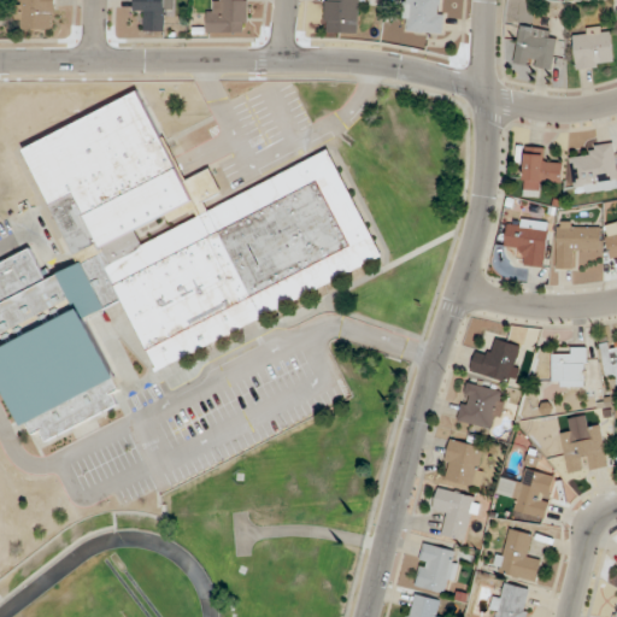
[(21,0),(21,29),(56,29),(54,0),(21,0)]
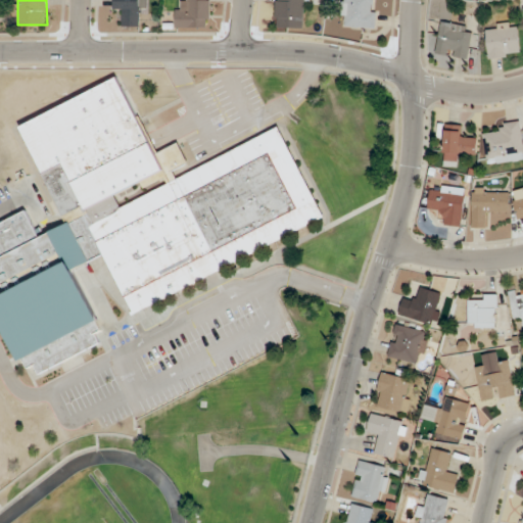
[(126,26),(146,26),(145,0),(115,0),(115,10),(126,10),(126,26)]
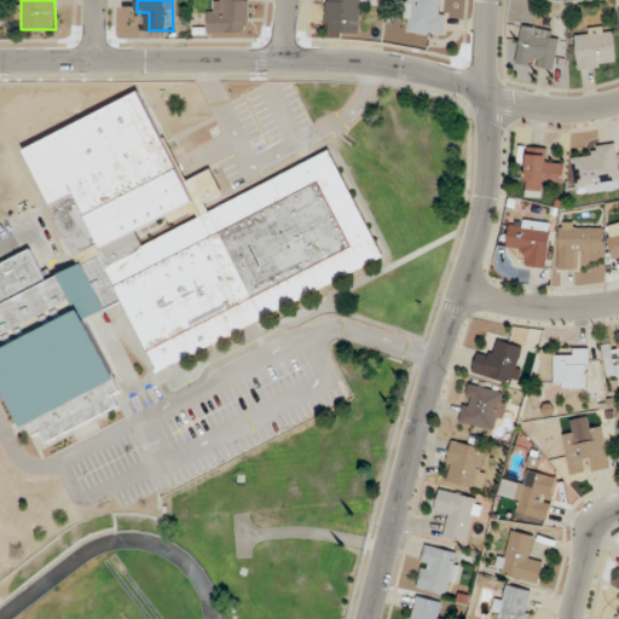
[(212,0),(209,0),(209,33),(250,33),(250,0),(212,0)]
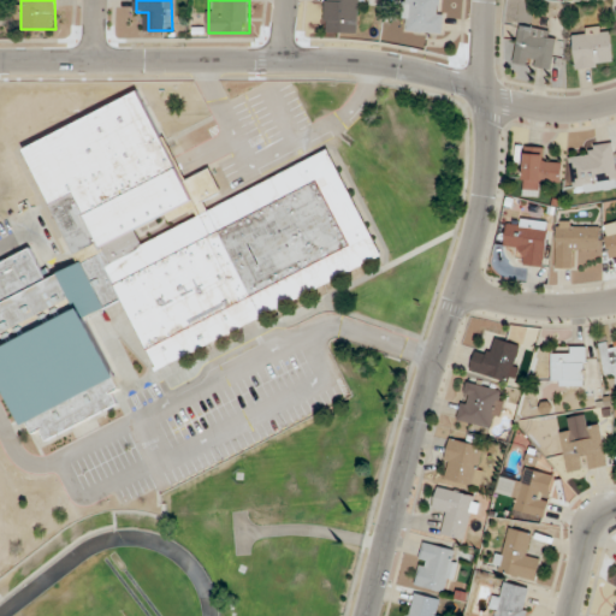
[(361,33),(360,0),(325,0),(326,33),(361,33)]
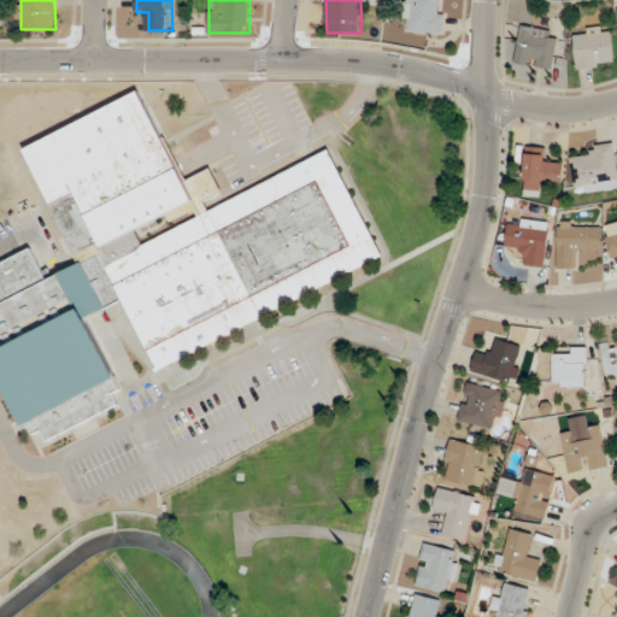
[(444,33),(445,0),(406,0),(405,30),(444,33)]
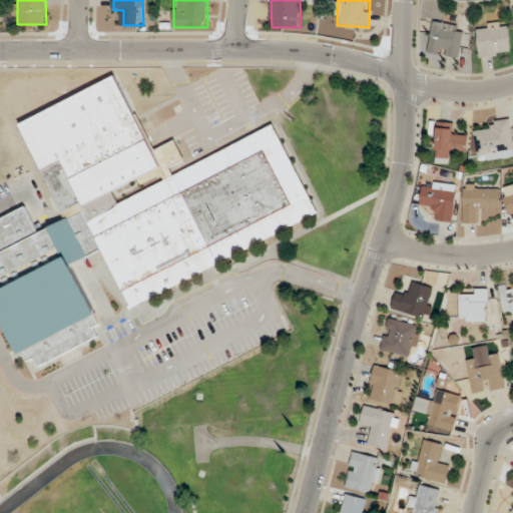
[(428,52),(460,58),(466,26),(434,20),(428,52)]
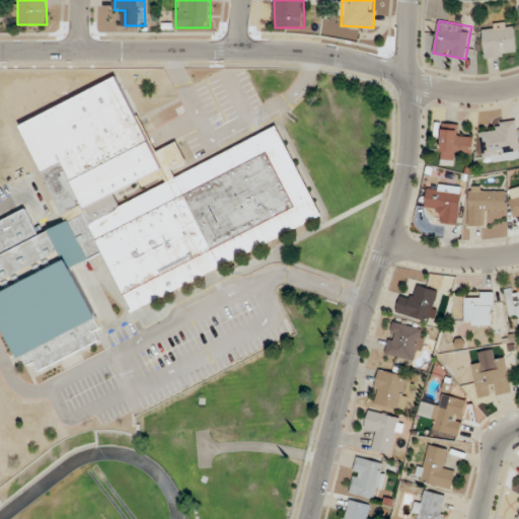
[(483,24),(485,58),(518,56),(516,22),(483,24)]
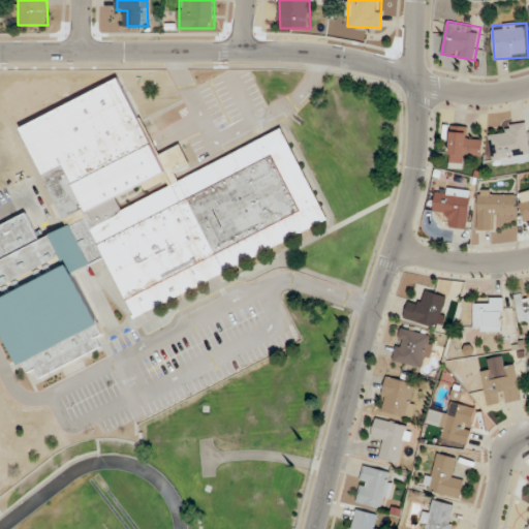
[(282,127),(330,216),(135,317),(103,256),(71,273),(103,334),(97,337),(100,345),(40,376),(35,367),(27,371),(0,319),(0,302),(6,300),(0,287),(0,225),(26,212),(40,240),(69,225),(18,128),(116,76),(157,155),(179,144),(189,164),(175,172),(180,181),(282,127)]
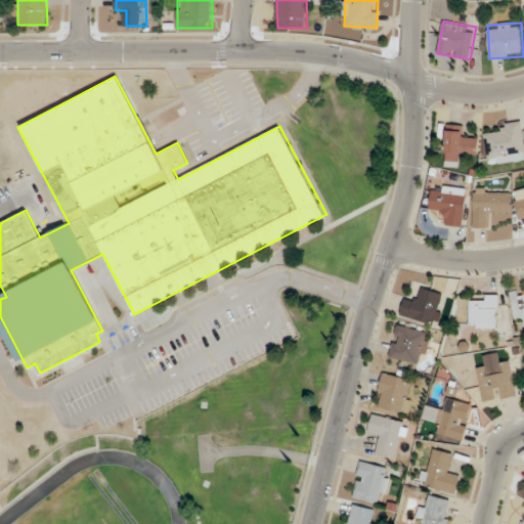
[(488,163),(523,161),(523,146),(523,123),(497,123),(498,133),(487,134),(488,163)]
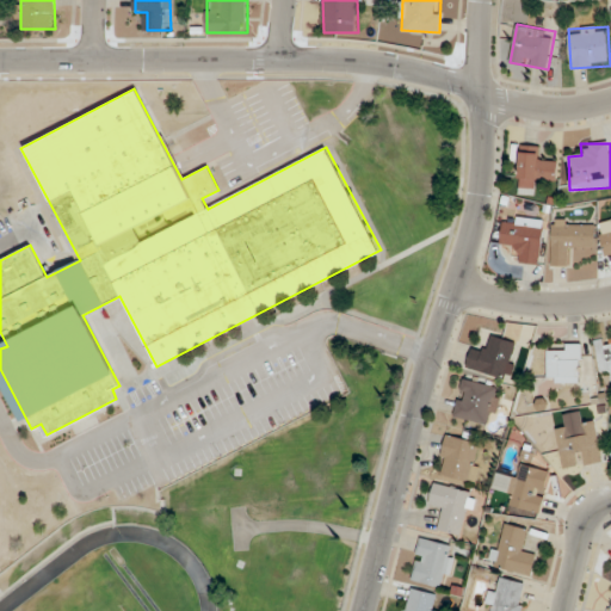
[(520,190),(543,190),(543,179),(557,180),(557,158),(545,158),(545,146),(522,146),(520,190)]
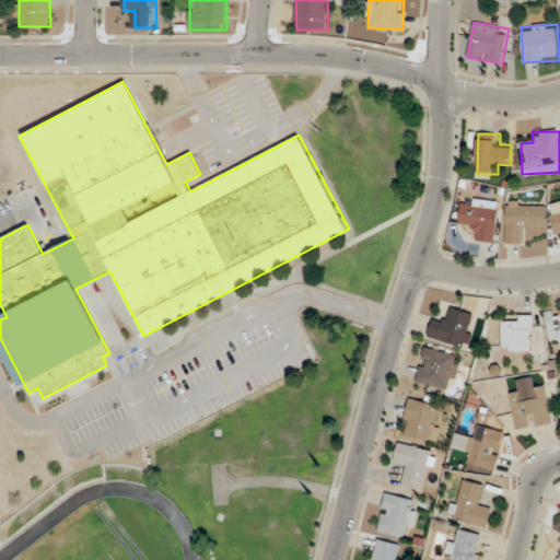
[(499,201),(473,199),(471,203),(462,202),(459,226),(471,228),(470,241),(496,242),(499,201)]
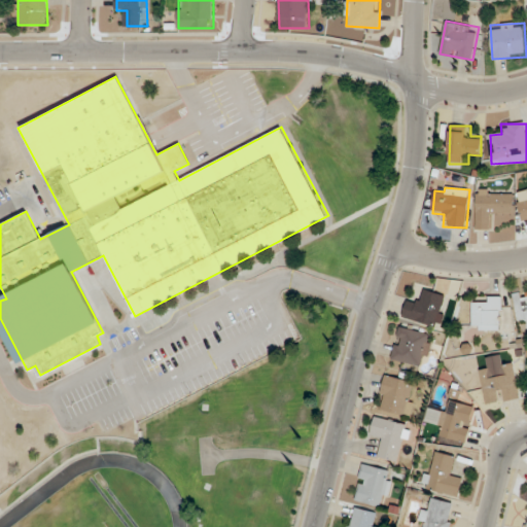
[(477,229),(492,230),(493,216),(514,216),(515,190),(478,189),(477,229)]
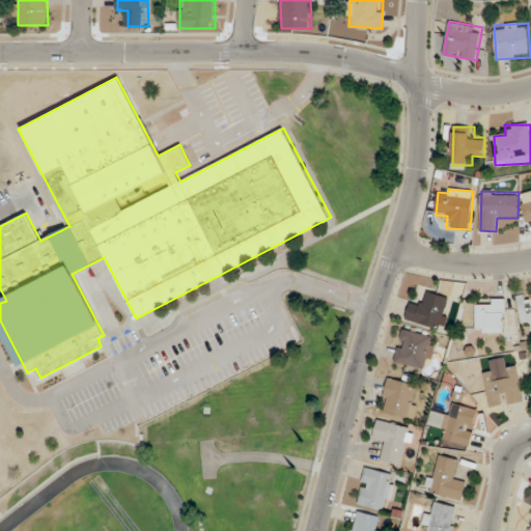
[(413,298),(407,317),(440,330),(450,299),(427,290),(423,302),(413,298)]
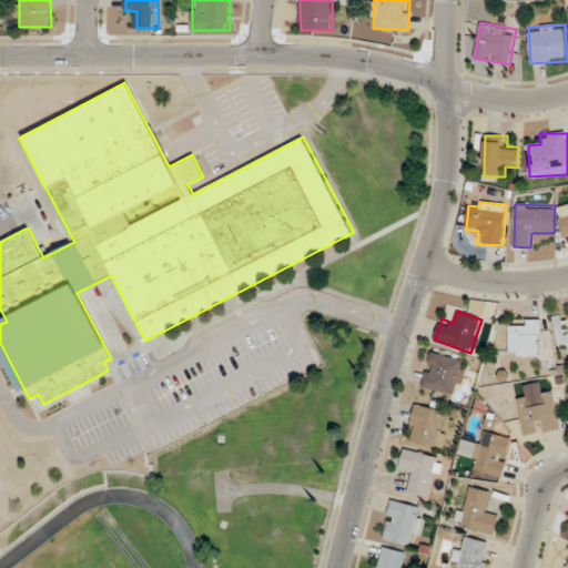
[(543,320),(509,320),(509,356),(543,356),(543,320)]
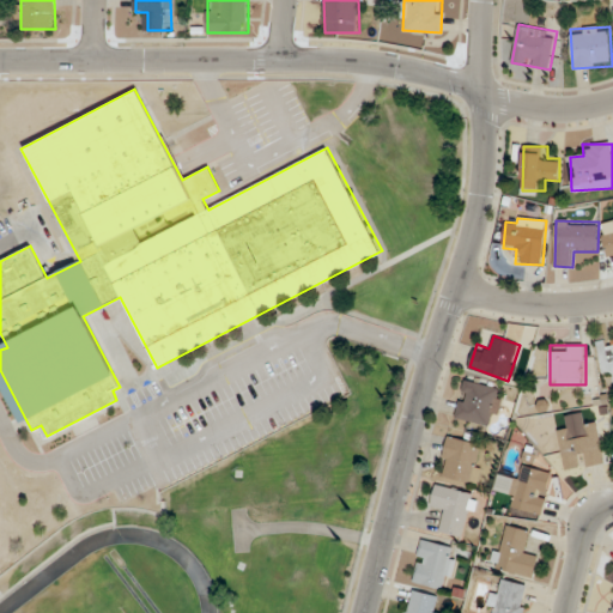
[(504,388),(465,380),(456,417),(496,426),(504,388)]
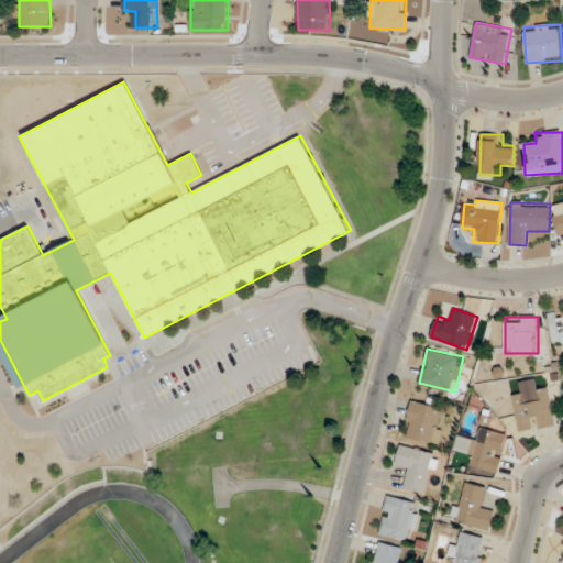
[(555,426),(549,387),(534,389),(536,400),(526,401),(525,393),(514,395),(518,427),(536,423),(537,429),(555,426)]
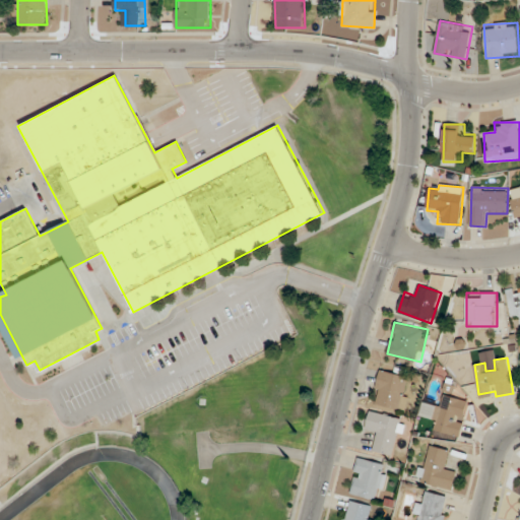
[(412,377),(380,371),(374,404),(405,410),(412,377)]
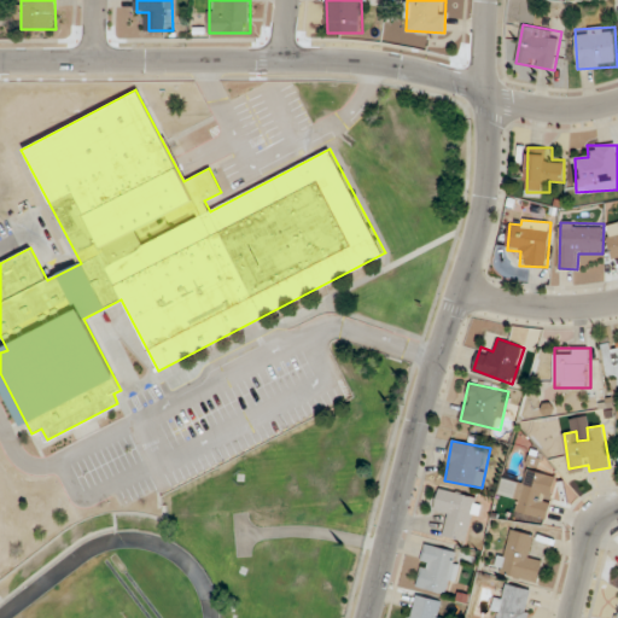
[(557,477),(522,468),(512,509),(547,518),(557,477)]
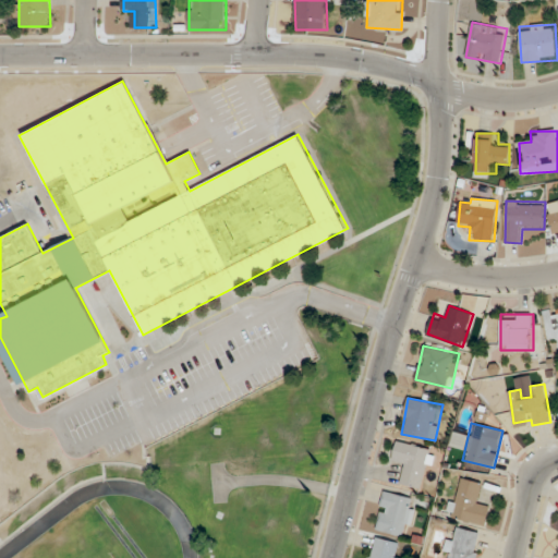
[(403,463),(399,483),(424,488),(433,449),(397,441),(392,461),(403,463)]
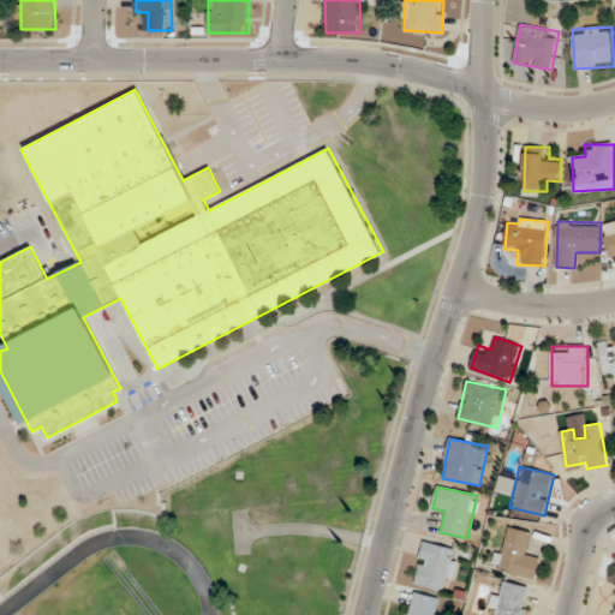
[(537,578),(541,557),(529,555),(533,532),(505,526),(495,569),(537,578)]
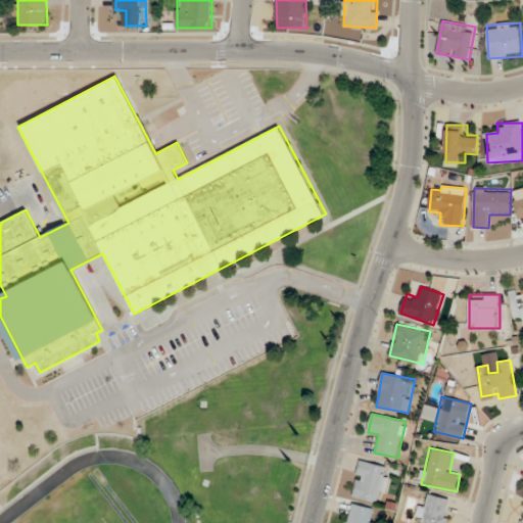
[(390,468),(361,461),(352,496),(383,503),(390,468)]
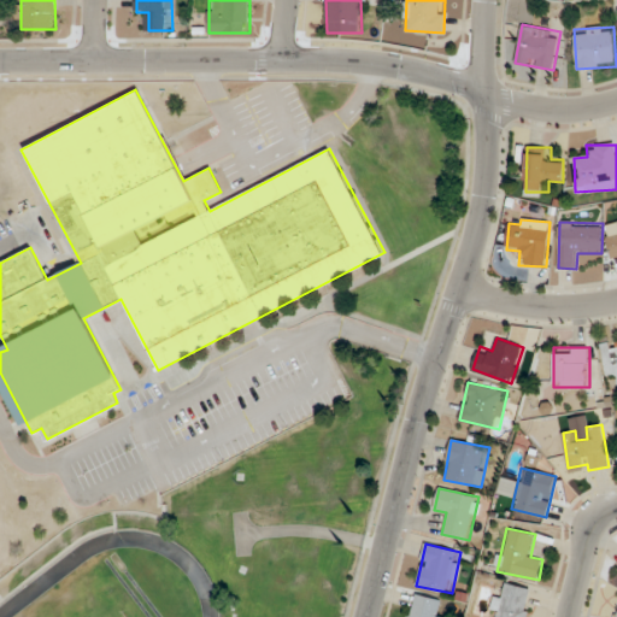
[(528,616),(534,589),(507,583),(505,595),(495,593),(491,615),(497,616),(528,616)]
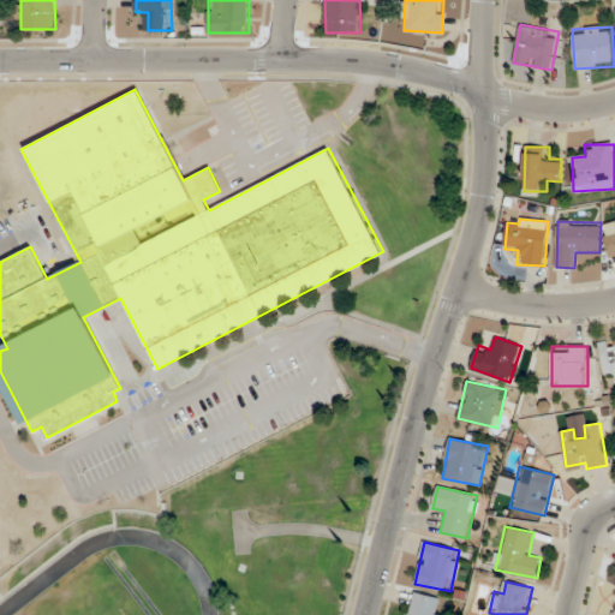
[(437,614),(442,598),(410,591),(405,614),(437,614)]
